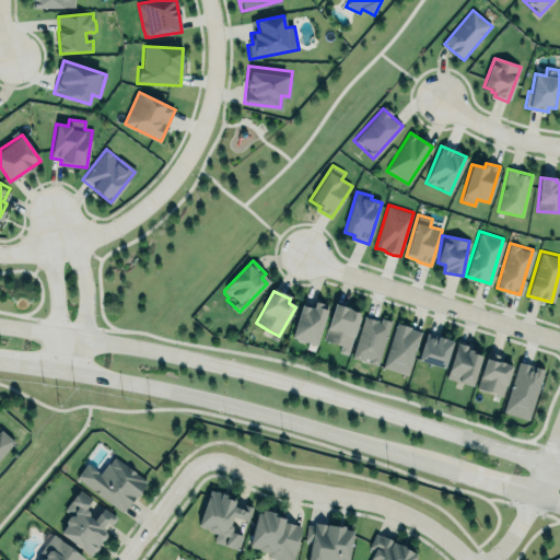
[(301,304),(290,337),(315,345),(327,304),(314,301),(312,307),(301,304)]
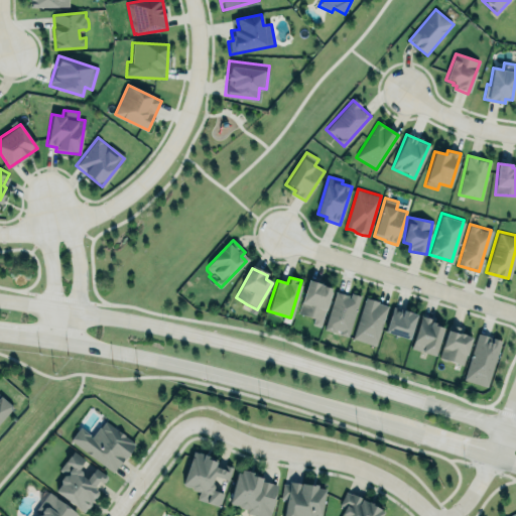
[(297,313),(308,280),(320,284),(320,285),(331,289),(330,292),(331,292),(320,327),(312,325),(314,319),(309,318),(297,313)]
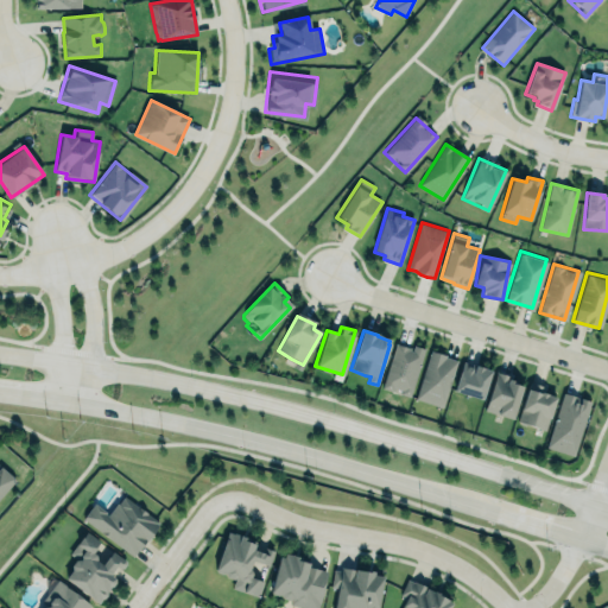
[(381,388),(410,396),(423,350),(394,342),(381,388)]
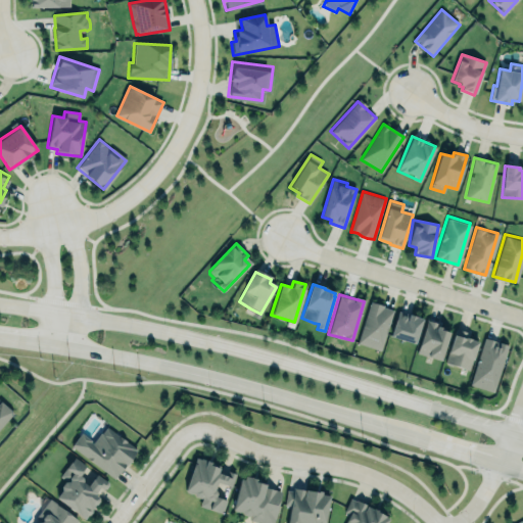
[(369,297),(384,302),(383,305),(392,308),(379,350),(354,342),(369,297)]
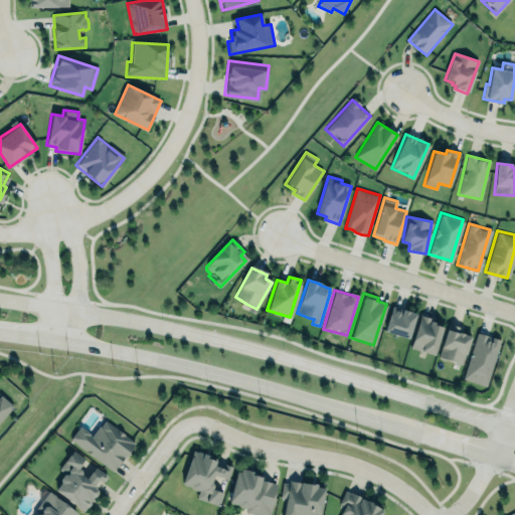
[(392,306),(416,313),(408,338),(384,331),(392,306)]
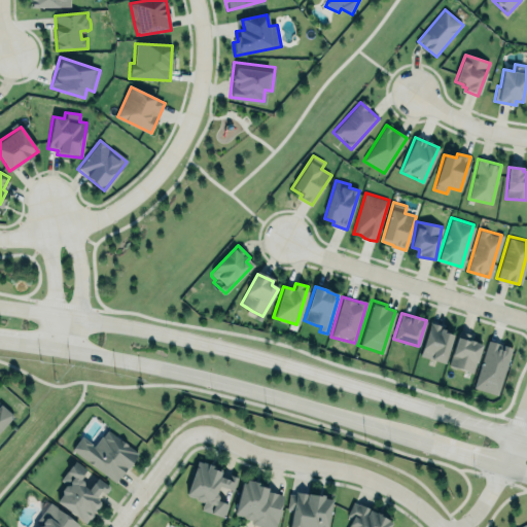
[(451,334),(442,331),(443,325),(428,322),(420,357),(445,362),(451,334)]
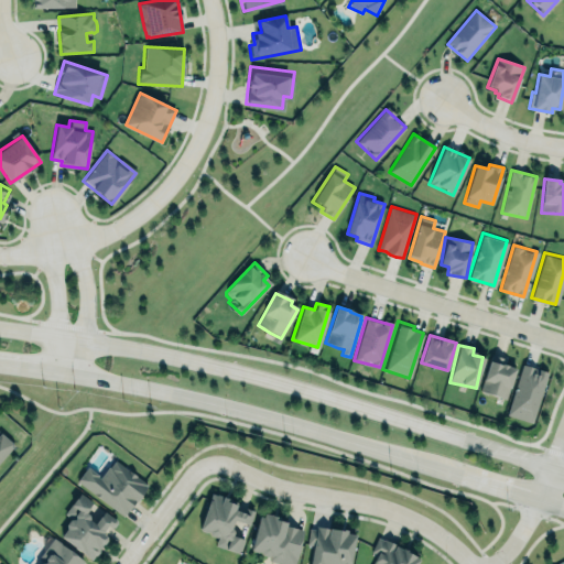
[(492,354),(479,391),(506,400),(516,370),(503,365),(506,358),(492,354)]
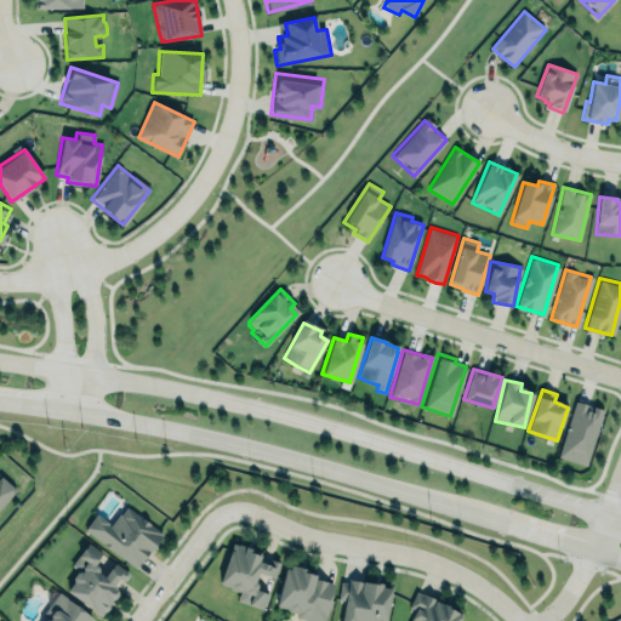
[(558,457),(586,466),(602,409),(574,402),(558,457)]
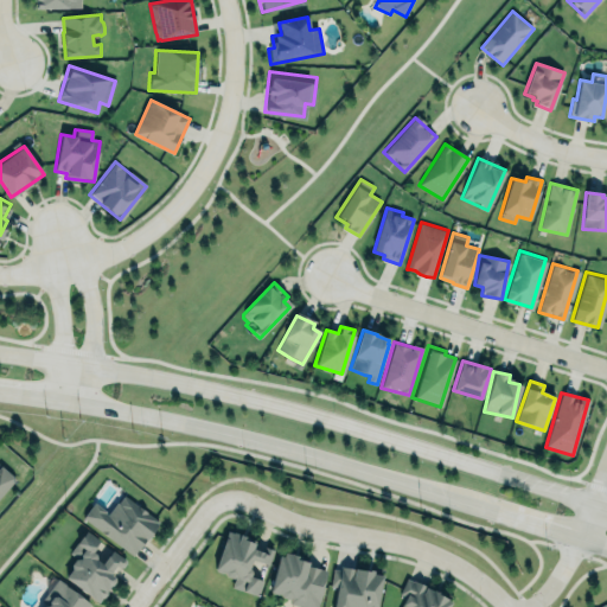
[(0,466),(1,465),(16,478),(0,496),(0,466)]
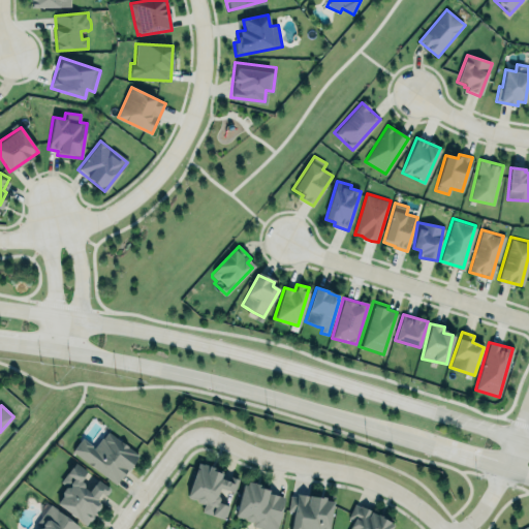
[(72,449),(82,437),(93,446),(100,437),(102,438),(106,432),(136,455),(115,483),(72,449)]
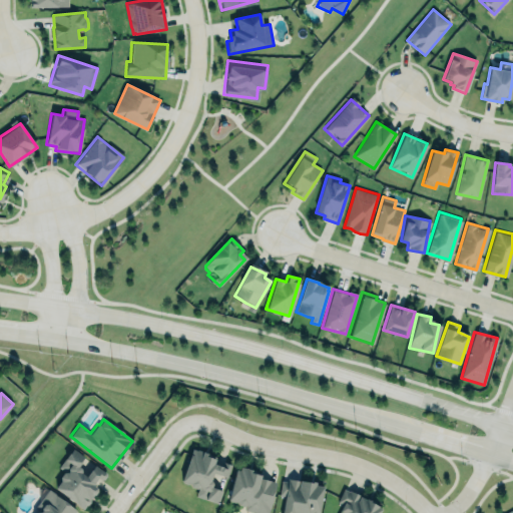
[(83,509),(97,489),(91,485),(96,477),(102,480),(106,474),(93,464),(86,474),(76,467),(84,456),(71,448),(58,468),(64,472),(53,488),(83,509)]
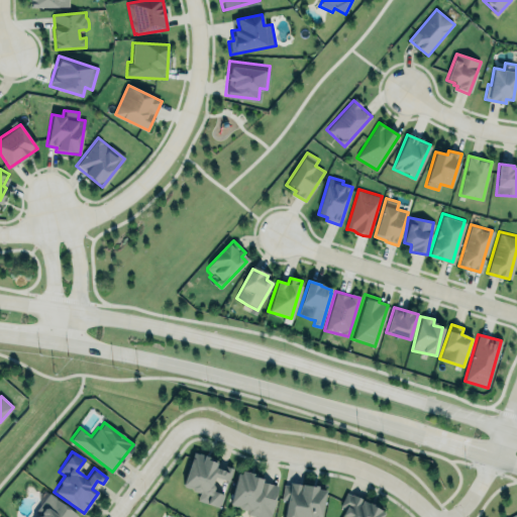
[(182,487),(199,492),(196,501),(219,507),(224,488),(213,485),(215,478),(228,481),(232,469),(215,463),(217,458),(192,451),(182,487)]
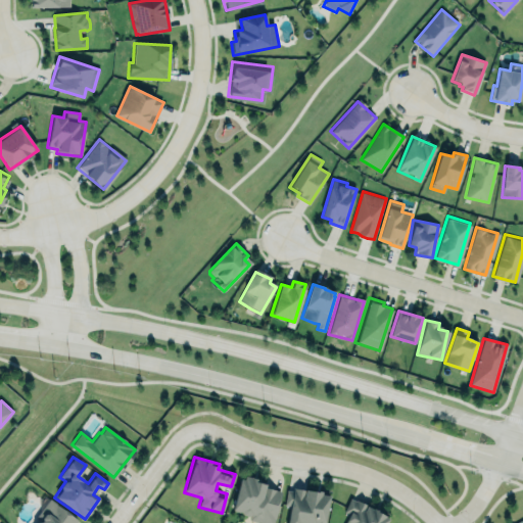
[(245,473),(243,477),(240,476),(231,508),(234,511),(238,512),(241,511),(243,514),(247,516),(248,520),(259,522),(272,522),(281,490),(276,490),(270,486),(264,486),(264,482),(253,480),(254,476),(245,473)]
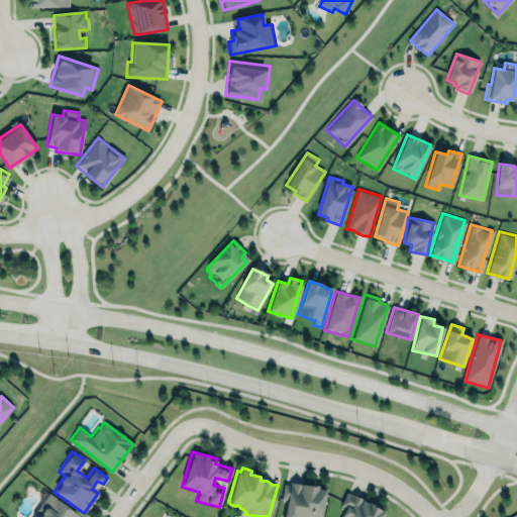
[(320,516),(325,488),(317,487),(317,484),(313,483),(313,484),(309,483),(301,483),(301,484),(296,482),(289,482),(289,485),(283,483),(280,499),(286,500),(283,516),(320,516)]
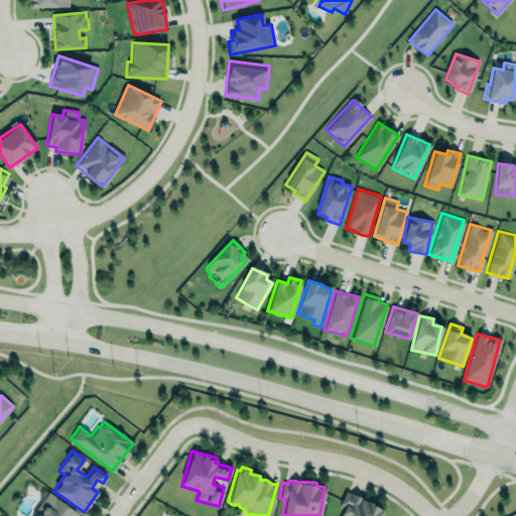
[(78,512),(75,515),(32,515),(36,511),(33,509),(47,490),(78,512)]
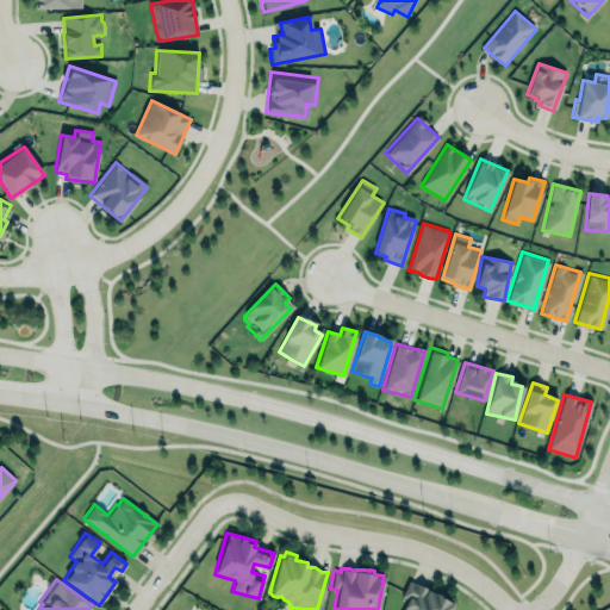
[(448,609),(453,601),(410,583),(398,609),(448,609)]
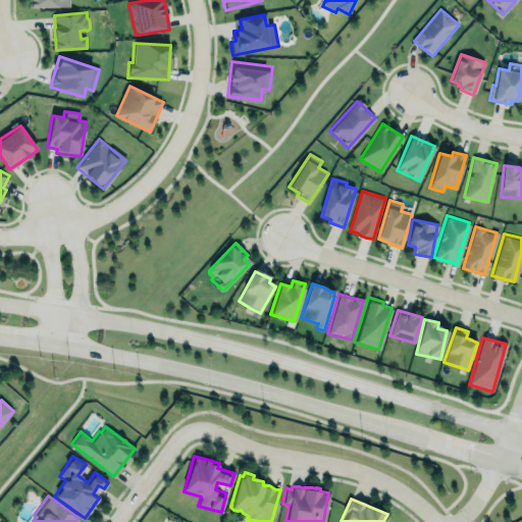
All buildings are outlined.
